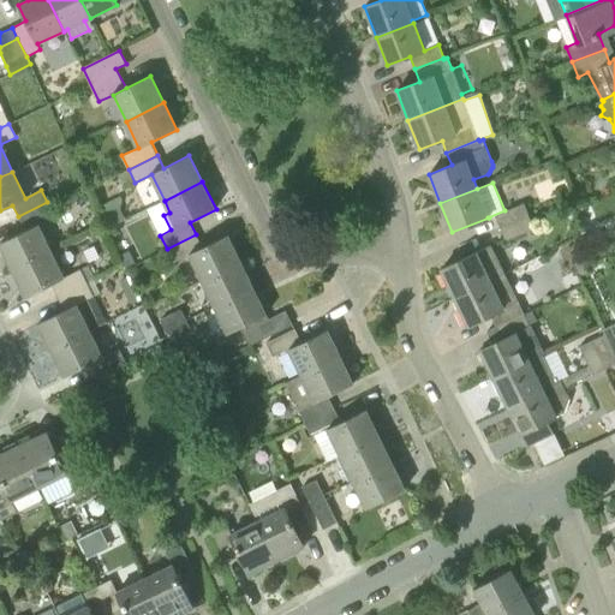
[(49,207),(47,202),(18,216),(24,228),(0,239),(0,244),(11,268),(49,250),(37,225),(54,218),(49,207)]
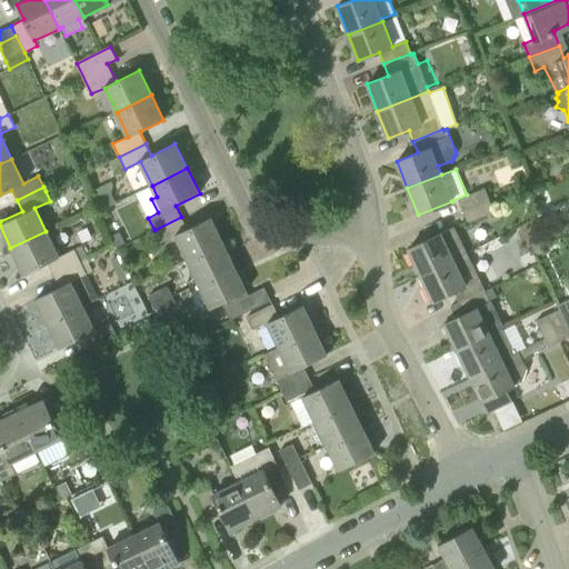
[(51,188),(46,191),(50,201),(56,198),(51,188)]
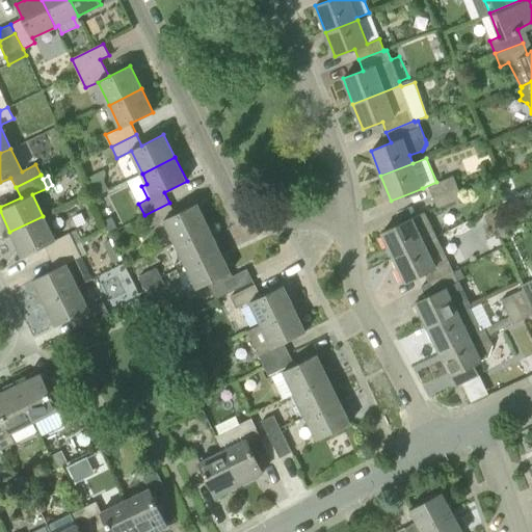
[(429,186),(433,196),(457,187),(453,177),(429,186)]
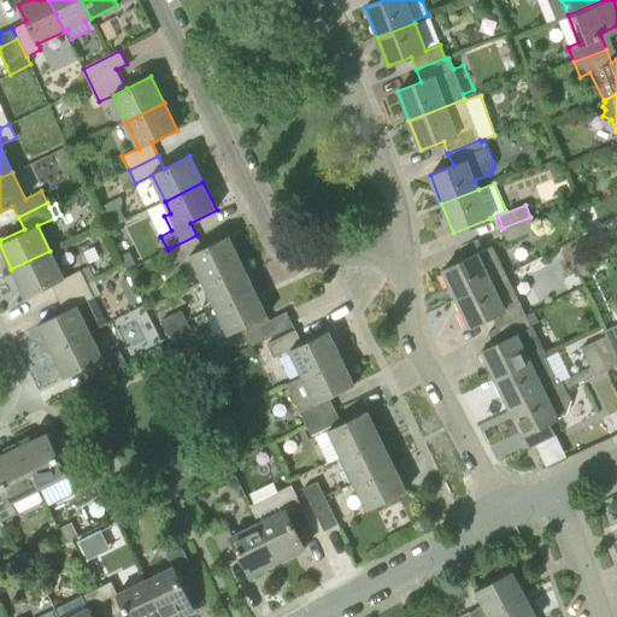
[(110,230),(128,221),(121,207),(103,217),(110,230)]
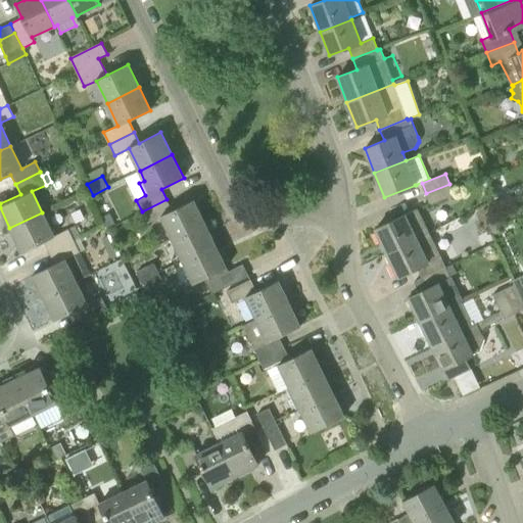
[(449,184),(426,193),(430,205),(455,196),(449,184)]
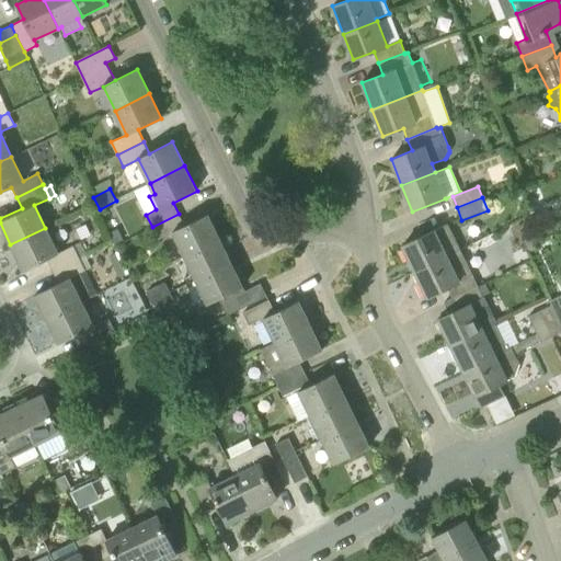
[(185,255),(219,238),(208,214),(184,226),(179,214),(152,227),(158,239),(173,231),(185,255)]
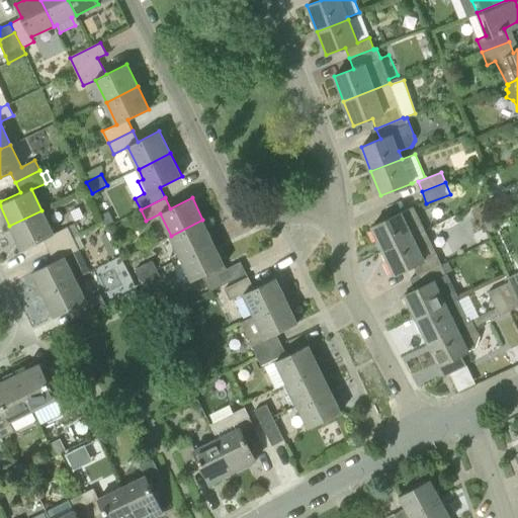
[(382,250),(425,230),(414,207),(401,212),(371,227),(382,250)]
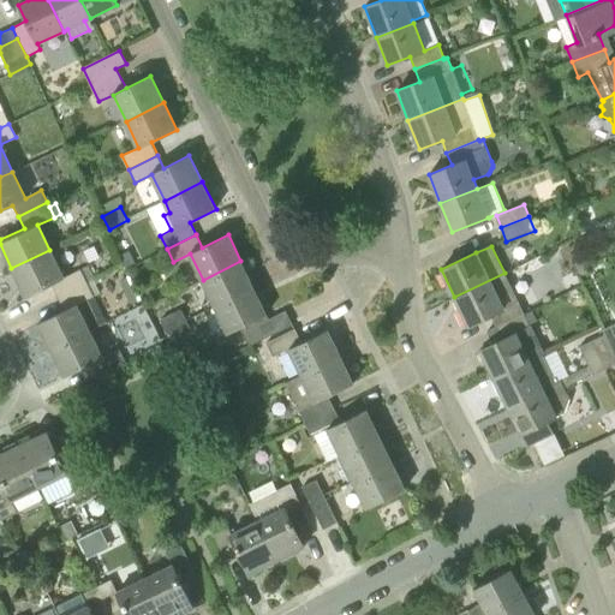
[(57,297),(93,279),(95,279),(89,266),(64,278),(49,250),(11,268),(24,296),(51,284),(57,297)]
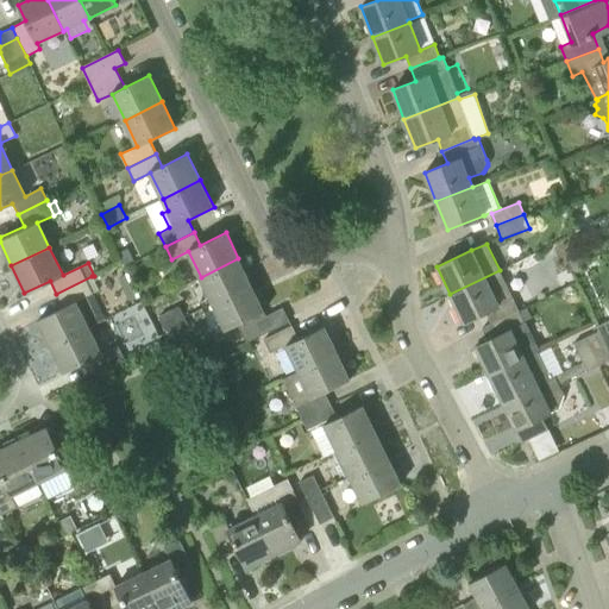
[(127,249),(119,253),(125,264),(133,259),(127,249)]
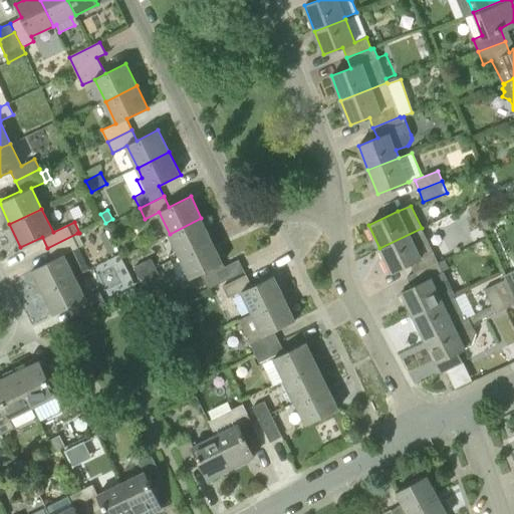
[(495,224),(491,215),(482,219),(486,228),(495,224)]
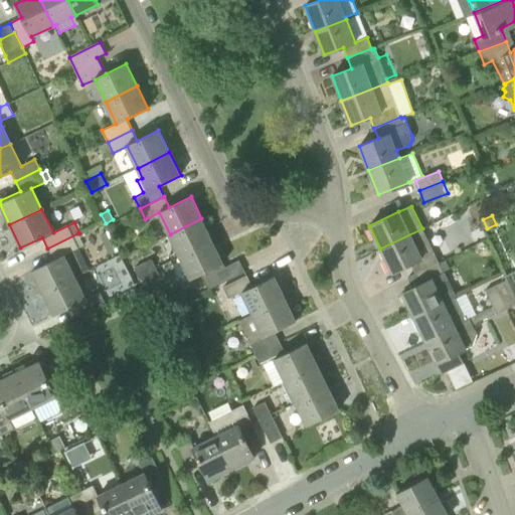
[(212,241),(201,218),(170,234),(171,238),(164,241),(171,255),(178,252),(180,256),(212,241)]
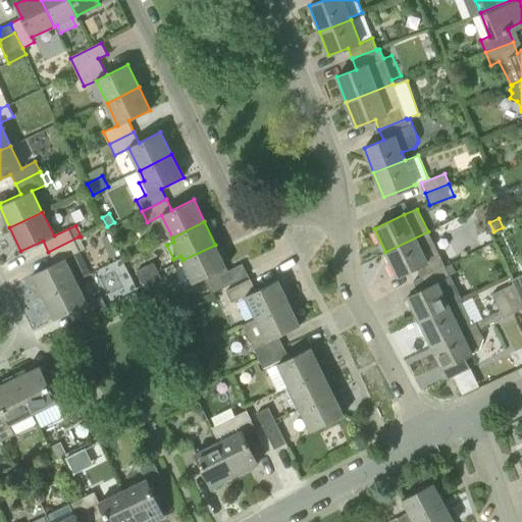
[(105,237),(102,239),(111,257),(119,253),(107,228),(102,231),(105,237)]
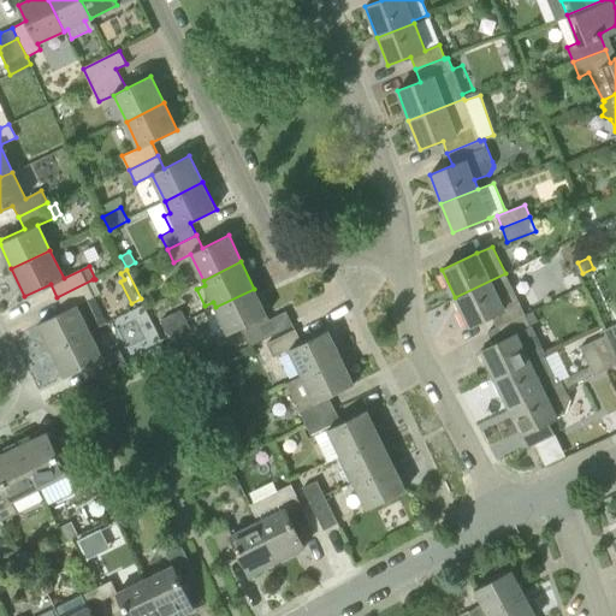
[(519,302),(505,273),(455,297),(469,326),(490,317),(496,329),(525,314),(519,302)]
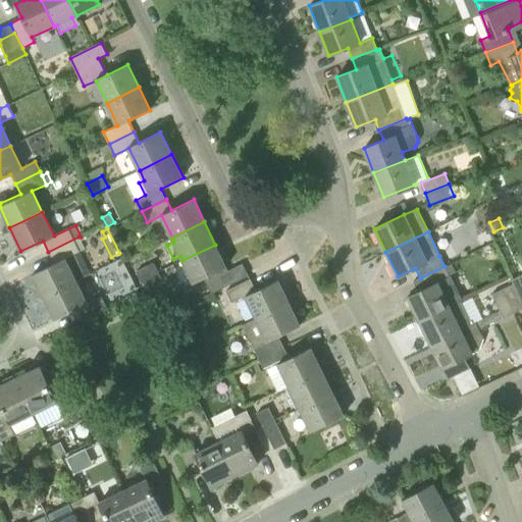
[(85,249),(79,237),(48,252),(54,263),(33,274),(44,297),(75,280),(65,258),(69,256),(80,278),(92,273),(81,251),(85,249)]
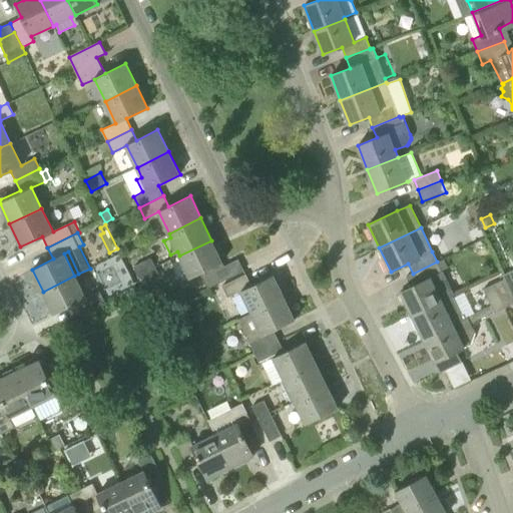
[(222,263),(211,240),(179,255),(190,278),(200,274),(207,290),(244,271),(238,259),(223,267),(221,263),(222,263)]
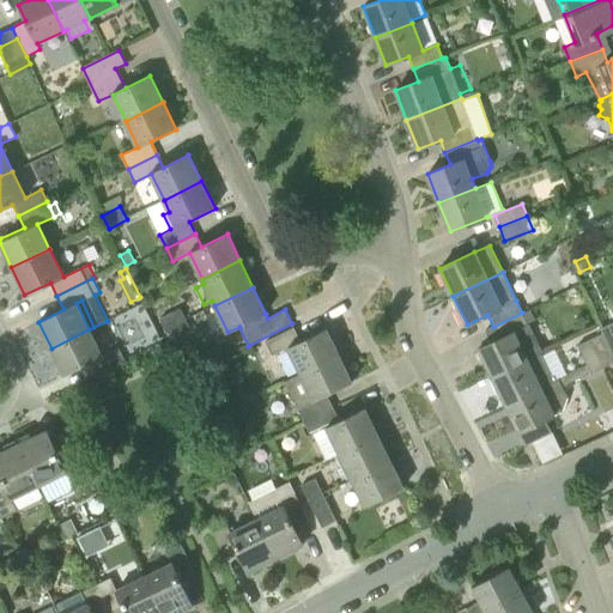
[(612,322),(602,328),(605,333),(612,351),(612,301),(608,303),(612,314),(612,322)]
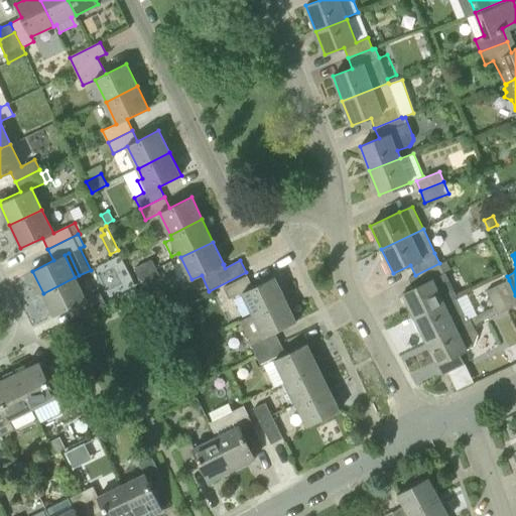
[(134,268),(138,277),(155,269),(151,260),(134,268)]
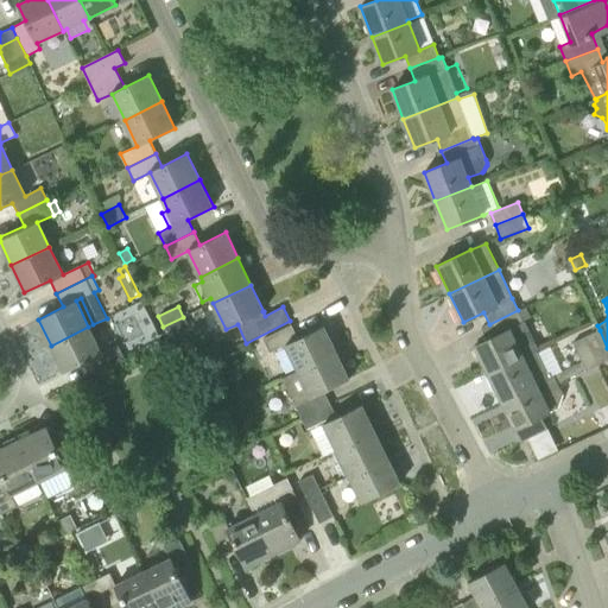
[(523,321),(531,317),(526,306),(518,310),(523,321)]
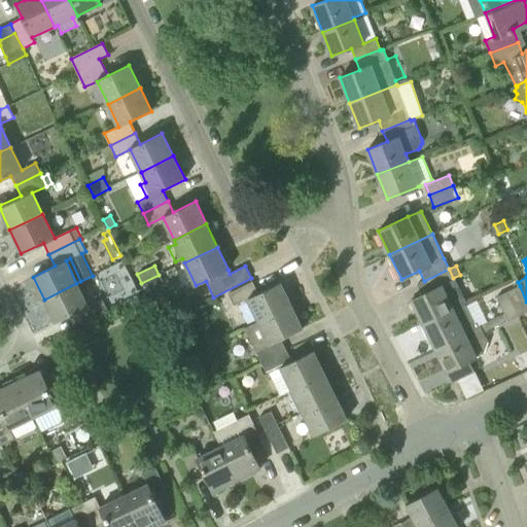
[(454,310),(465,305),(467,303),(456,279),(454,280),(449,269),(424,281),(429,291),(412,300),(423,324),(454,309),(454,310)]
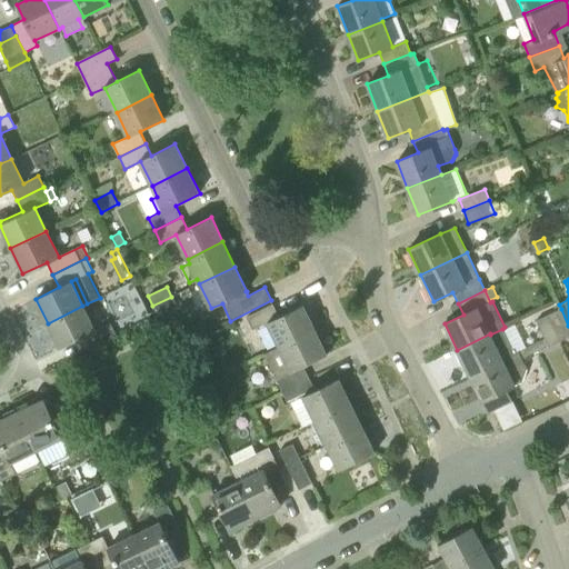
[(171,297),(152,306),(158,316),(177,307),(171,297)]
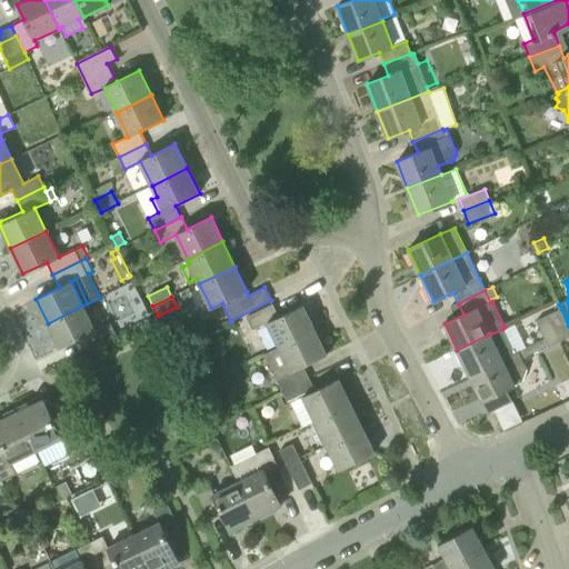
[(279,347),(316,330),(303,306),(278,317),(272,305),(246,317),(252,330),(268,322),(279,347)]
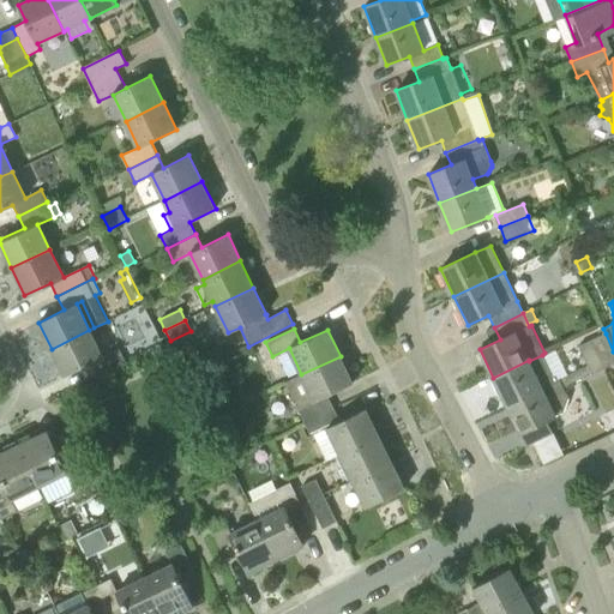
[(102,357),(89,330),(52,349),(65,375),(90,363),(97,377),(133,359),(127,345),(102,357)]
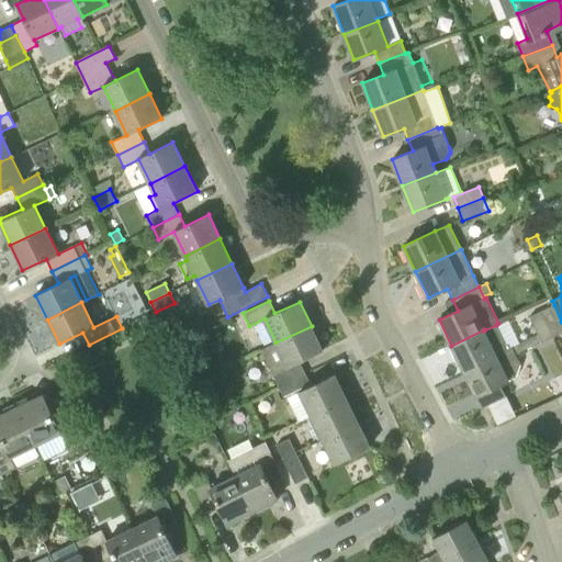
[(554,337),(561,333),(561,322),(554,305),(541,311),(554,337)]
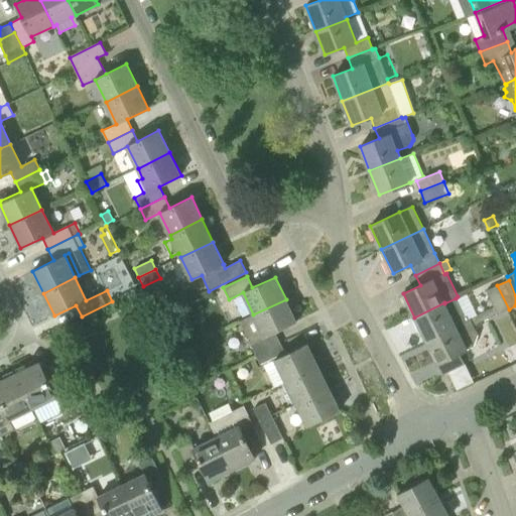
[(498,314),(509,309),(497,285),(487,290),(495,307),(470,319),(466,321),(466,320),(425,340),(437,364),(442,374),(464,364),(459,354),(467,350),(474,347),(478,335),(473,326),(498,313),(498,314)]
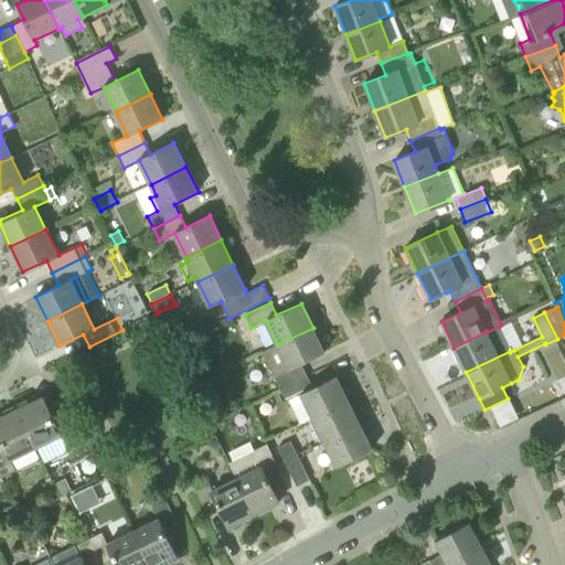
[(510,351),(499,327),(487,332),(487,331),(454,348),(466,372),(510,351)]
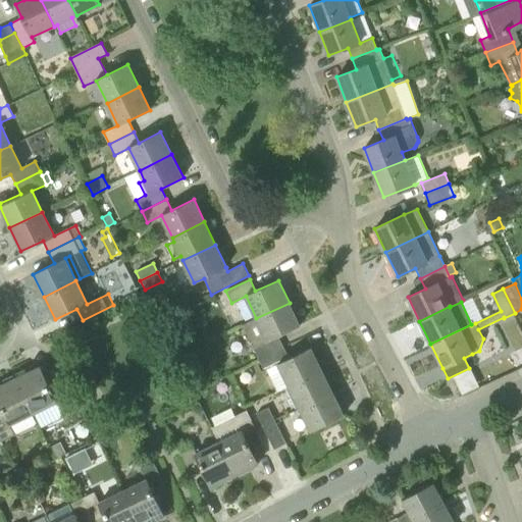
[(300,325),(290,303),(256,318),(243,325),(253,348),(259,359),(283,348),(277,336),(300,325)]
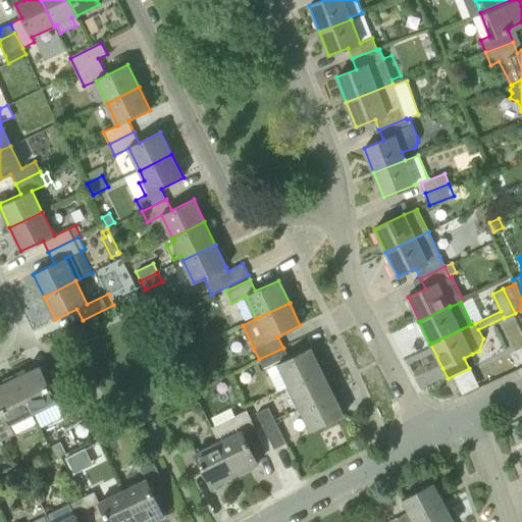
[(179,319),(177,314),(168,319),(173,327),(178,325),(179,319)]
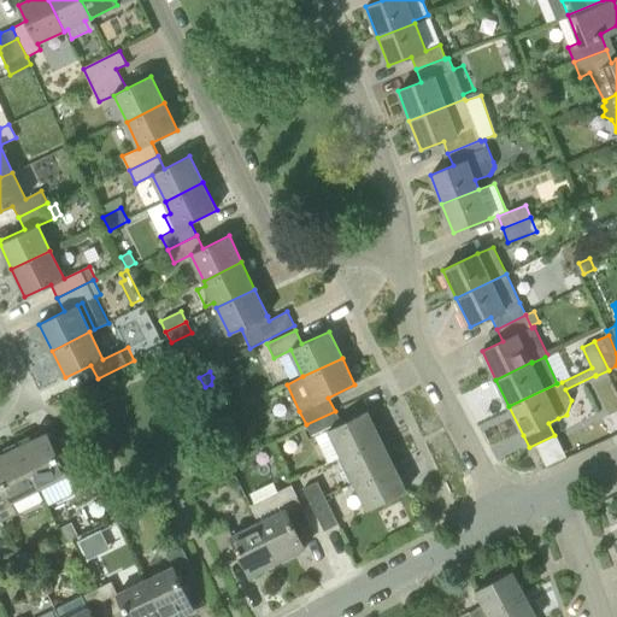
[(341,457),(381,438),(368,411),(341,424),(335,411),(306,424),(312,438),(329,429),(341,457)]
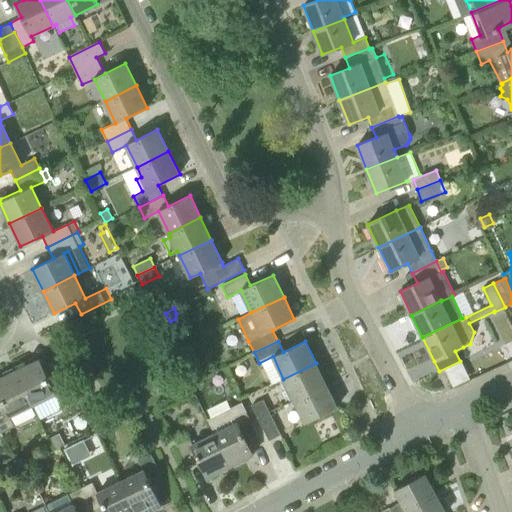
[(15,371),(32,405),(55,394),(60,404),(73,398),(61,375),(49,381),(39,359),(15,371)]
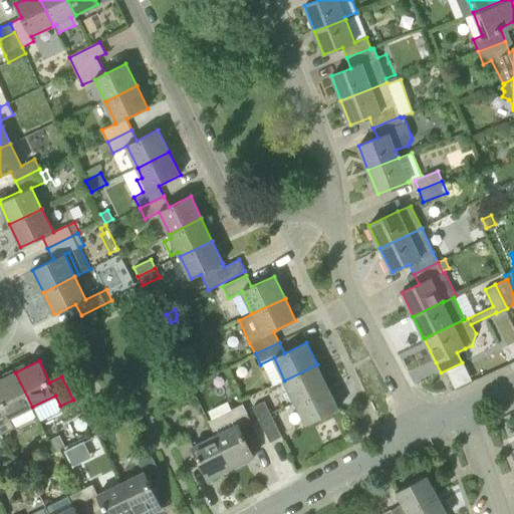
[(327,387),(317,364),(284,380),(295,403),(327,387)]
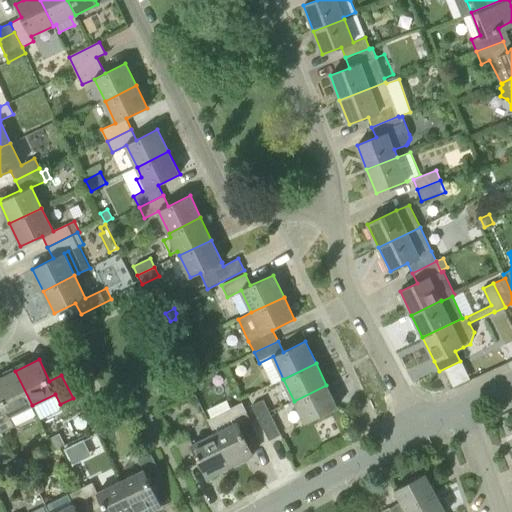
[(9,416),(32,405),(15,371),(0,378),(0,397),(2,403),(0,404),(0,429),(1,432),(14,426),(9,416)]
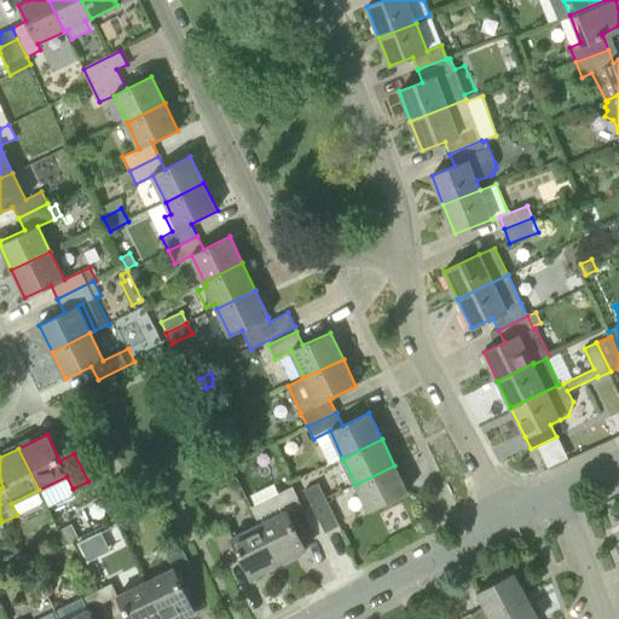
[(408,492),(394,466),(356,485),(369,512),(408,492)]
